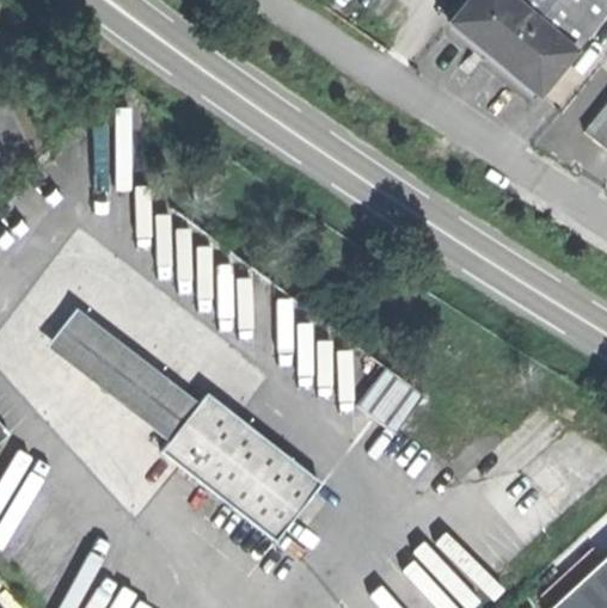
[(540,98),(575,55),(509,0),(472,0),(452,24),(492,59),(540,98)]
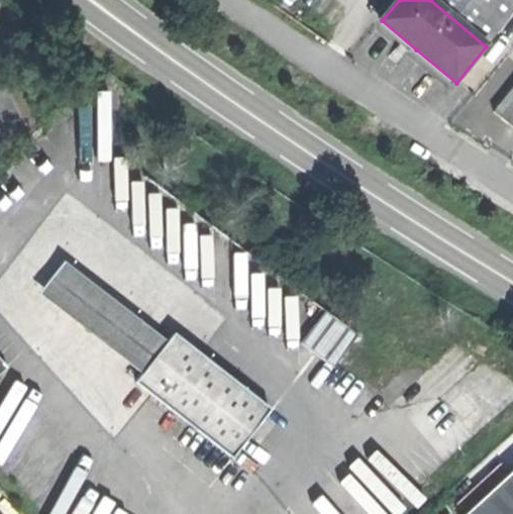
[(512,0),(430,0),(486,46),(512,13),(512,0)]
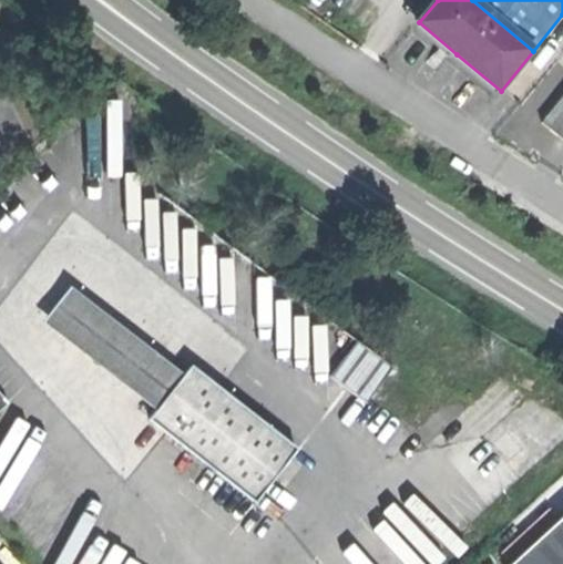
[(562,105),(545,126),(562,141),(562,105)]
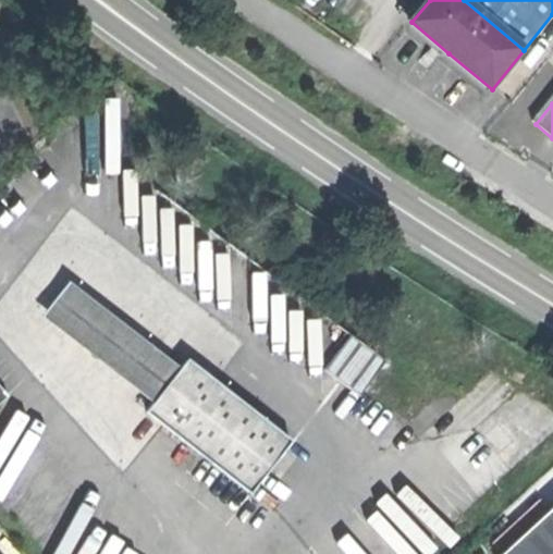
[(44,316),(155,403),(182,368),(71,281),(44,316)]
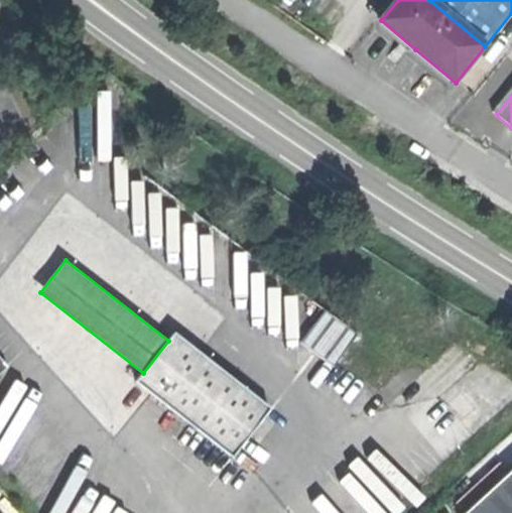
[(357,333),(325,309),(300,341),(333,365),(357,333)]
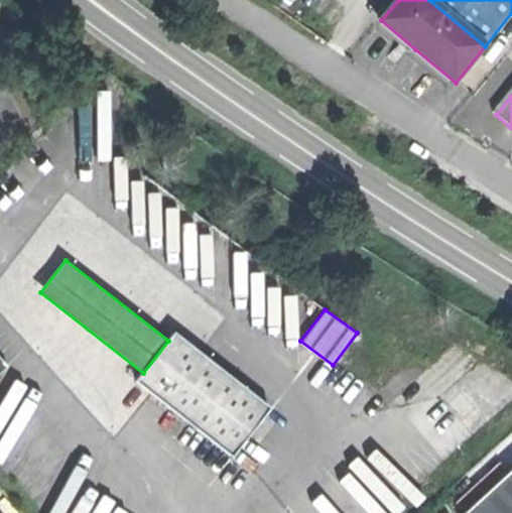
[(143,373),(137,380),(232,455),(247,433),(269,405),(175,332),(168,341),(143,373)]
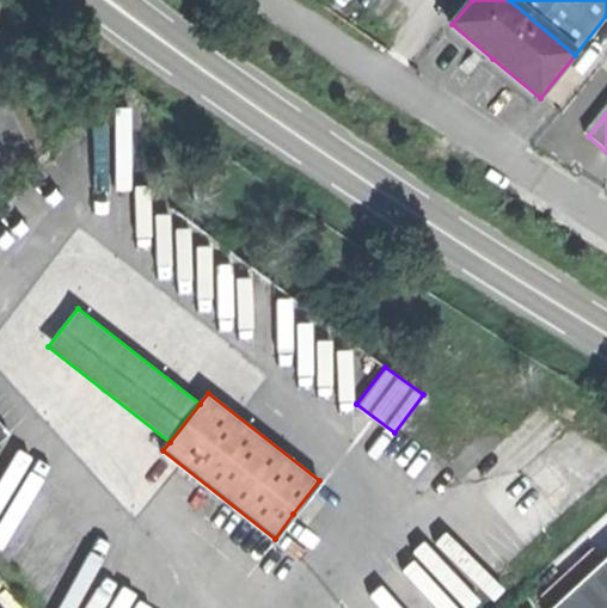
[(0,448),(13,436),(0,422),(0,448)]
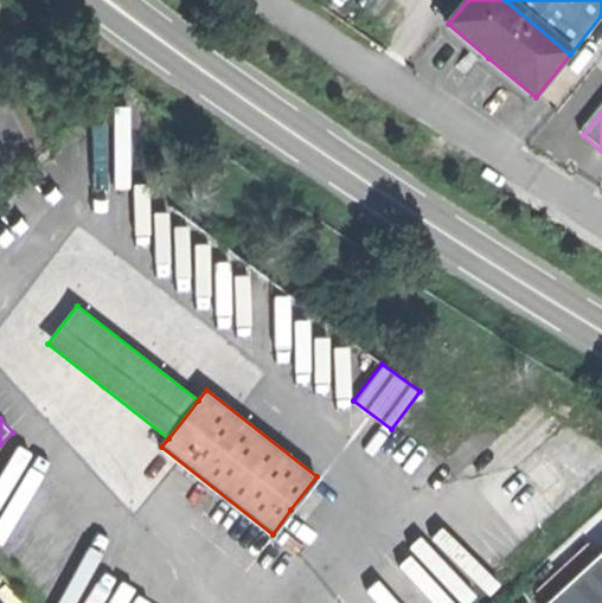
[(331,487),(316,476),(290,510),(305,520),(331,487)]
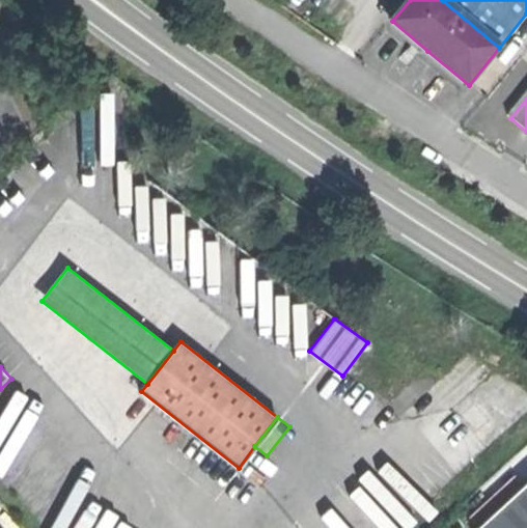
[(526,481),(474,527),(526,527),(526,481)]
